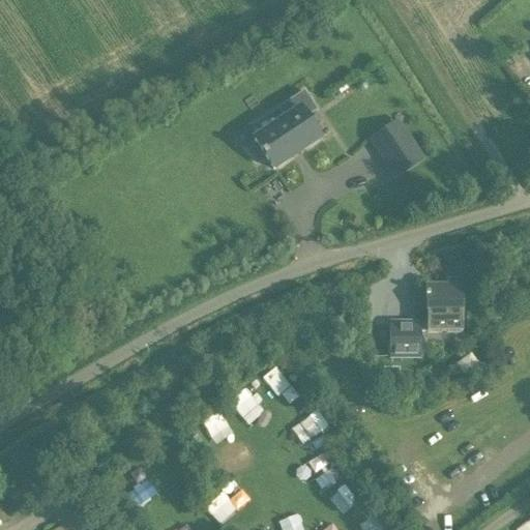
[(285,120),(254,141),(273,170),(320,139),(305,118),(316,111),(303,92),(277,110),(285,120)]
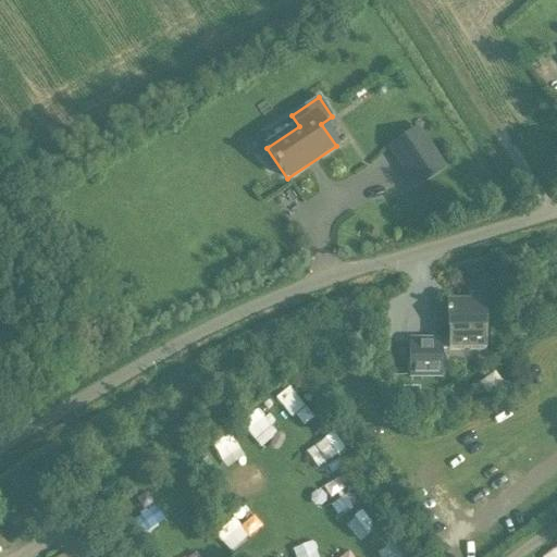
[(445,168),(429,143),(399,162),(416,187),(445,168)]
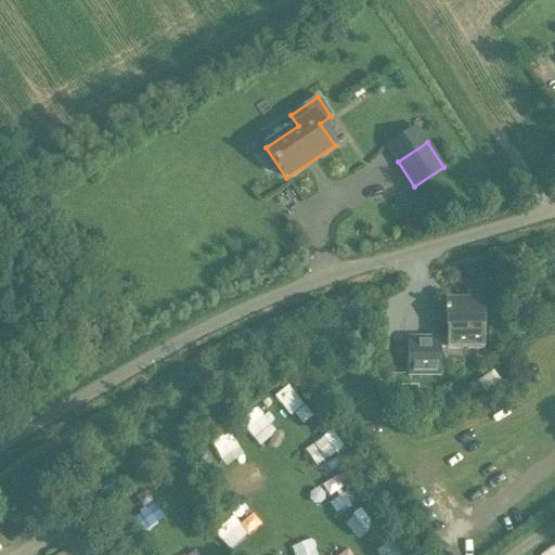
[(447,312),(447,341),(440,341),(440,340),(408,340),(408,376),(440,376),(440,349),(447,349),(447,350),(483,350),(483,301),(446,301),(446,312),(447,312)]
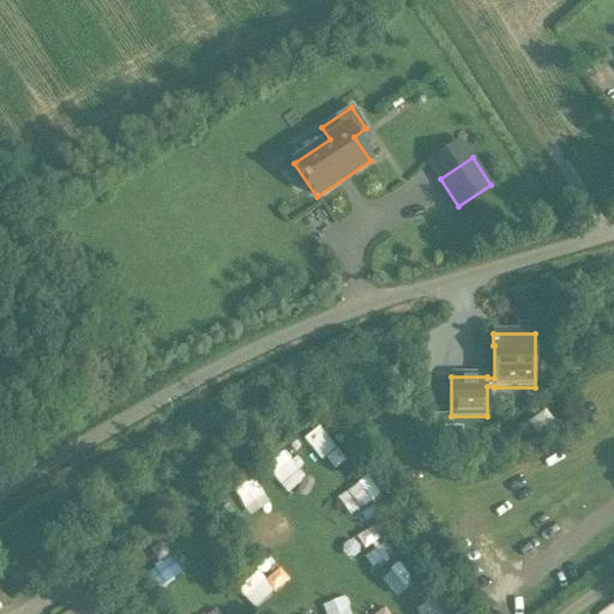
[(254,475),(232,491),(246,512),(269,497),(254,475)]
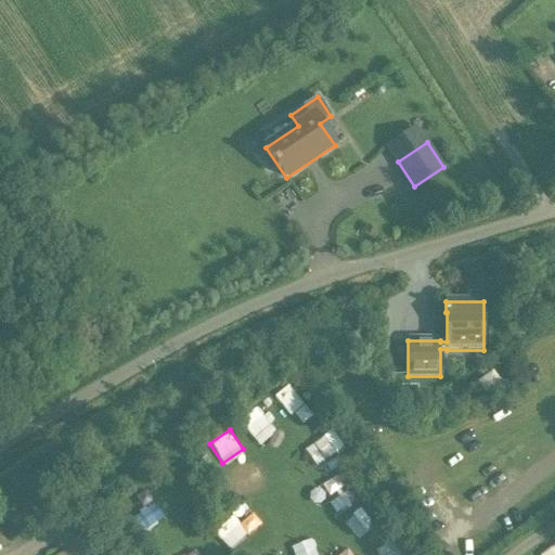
[(235,516),(215,527),(226,546),(246,536),(235,516)]
